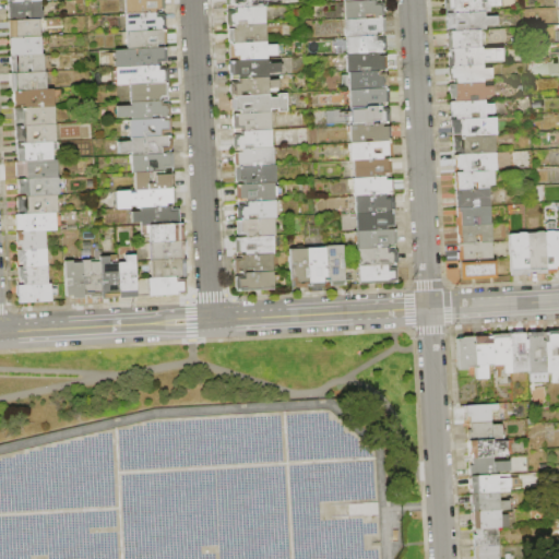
[(127,14),(126,0),(165,0),(165,9),(155,10),(155,13),(127,14)]
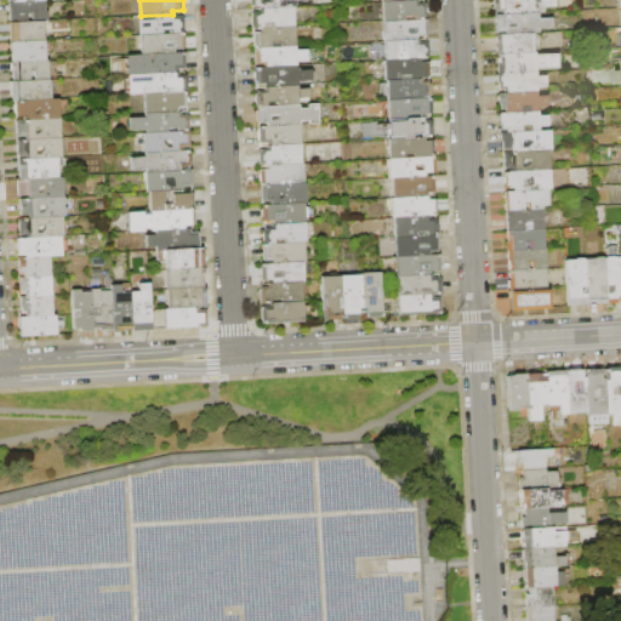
[(383,23),(382,1),(416,0),(417,0),(419,4),(427,4),(427,21),(383,23)]
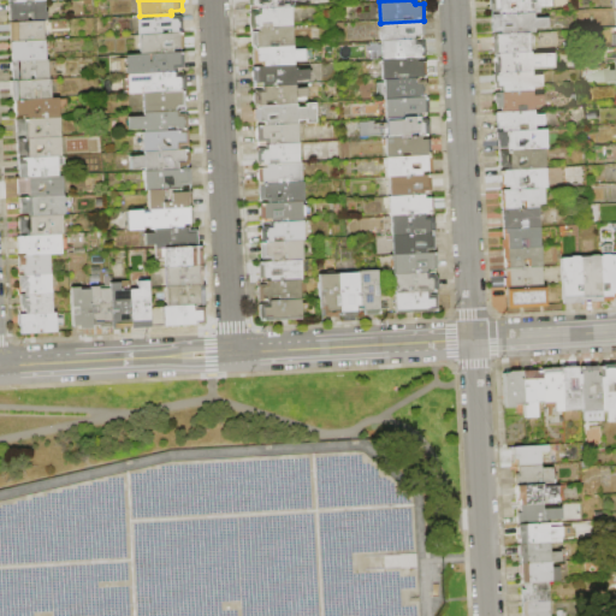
[(551,0),(552,7),(540,7),(540,13),(534,13),(499,15),(499,12),(492,12),(491,0),(551,0)]
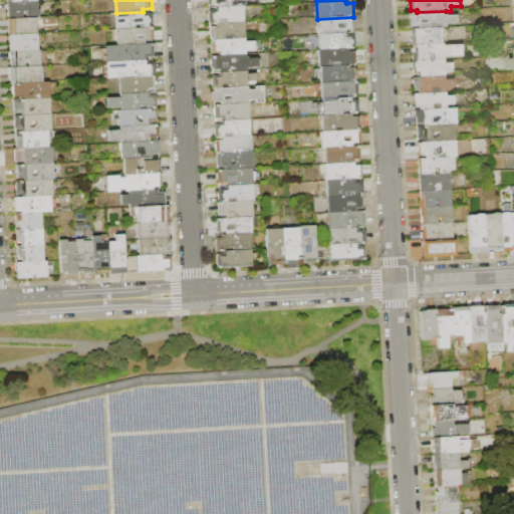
[(513,0),(510,0),(512,58),(505,58),(505,68),(513,68),(513,136),(513,153),(513,0)]
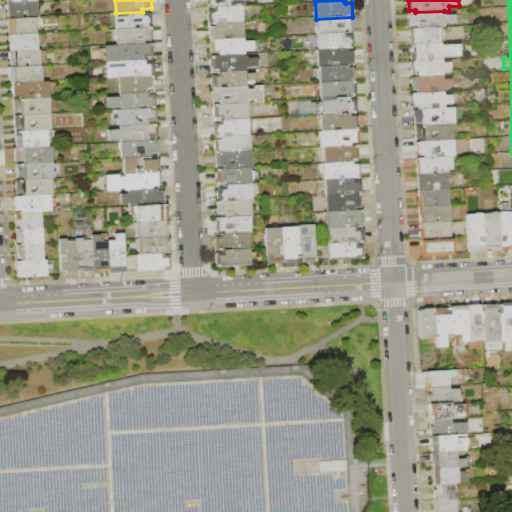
[(37,1),(38,10),(40,10),(41,18),(37,18),(28,18),(28,10),(23,11),(23,18),(9,19),(9,12),(7,13),(7,2),(8,2),(37,1)]
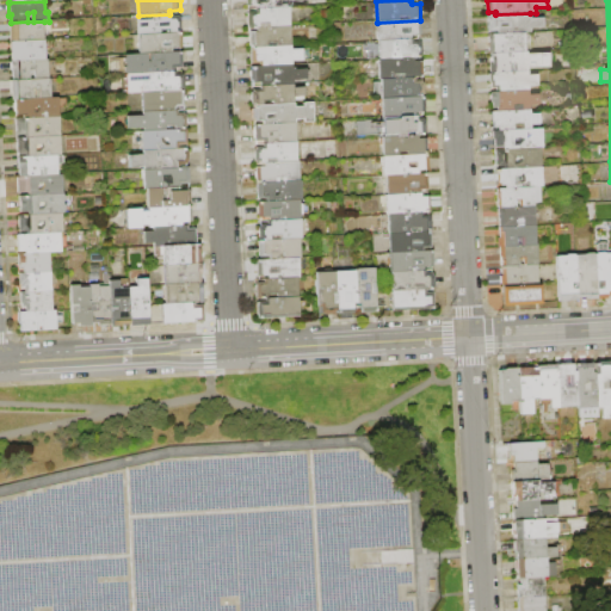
[(290,7),(291,26),(257,29),(248,29),(248,13),(257,13),(255,8),(258,8),(290,7)]
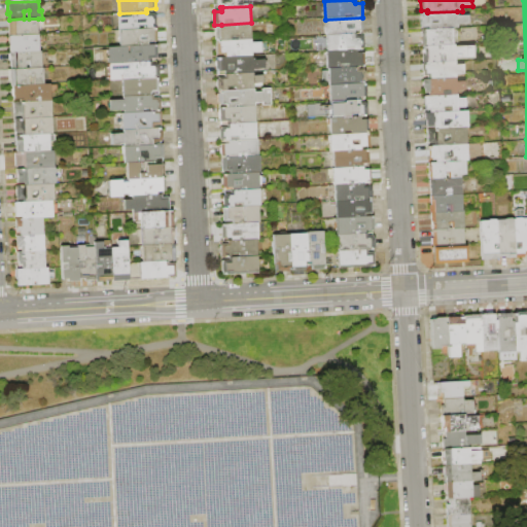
[(120,30),(119,13),(146,12),(149,11),(149,14),(154,14),(154,16),(156,16),(156,26),(153,27),(153,28),(120,30)]
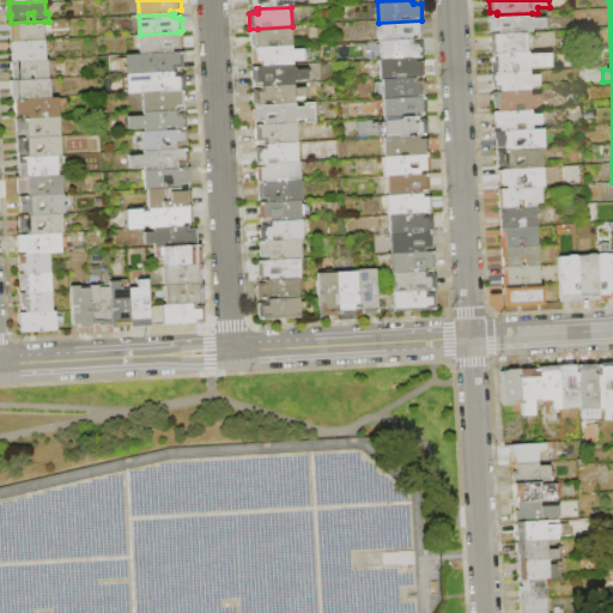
[(532,13),(533,18),(546,18),(547,28),(534,29),(534,32),(528,32),(499,35),(499,31),(491,31),(490,16),(497,14),(532,13)]
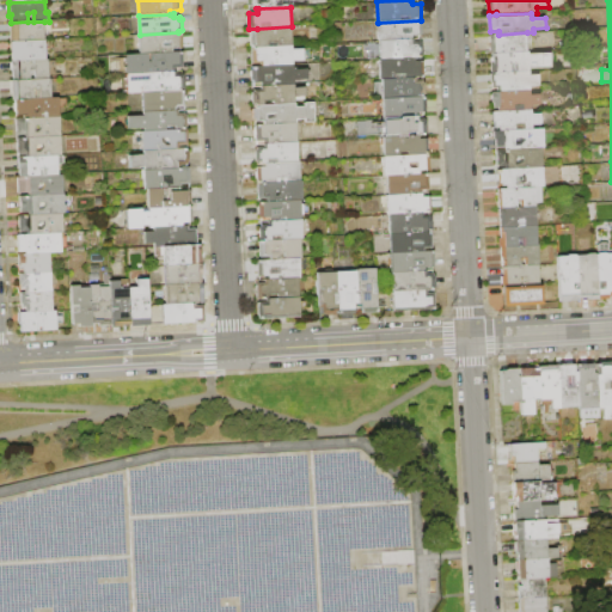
[(412,40),(379,41),(378,23),(421,20),(422,35),(411,35),(412,40)]
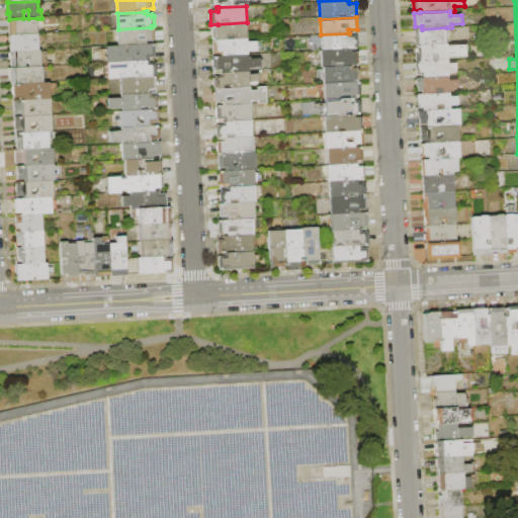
[(37,18),(38,34),(9,35),(8,19),(9,19),(23,18),(28,18),(37,18)]
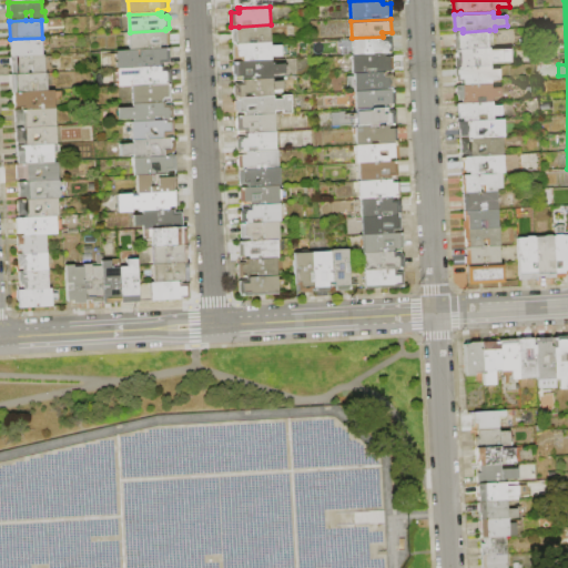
[(271,24),(272,42),(236,44),(236,42),(232,42),(232,30),(240,30),(239,27),(271,24)]
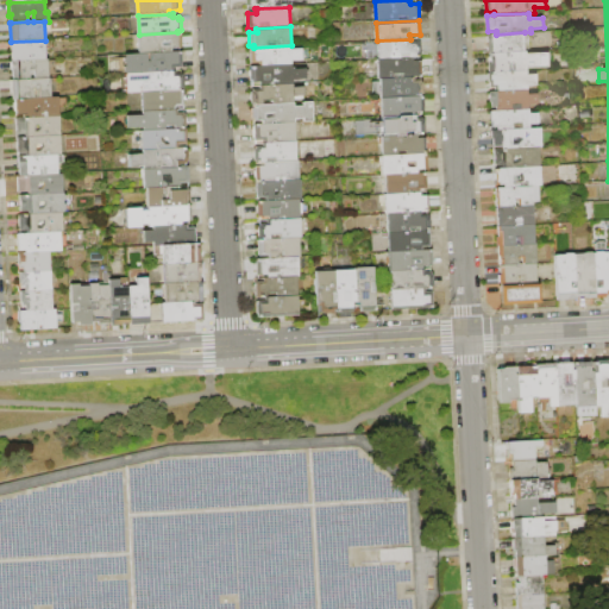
[(139,54),(139,35),(177,32),(182,32),(182,49),(173,49),(173,52),(139,54)]
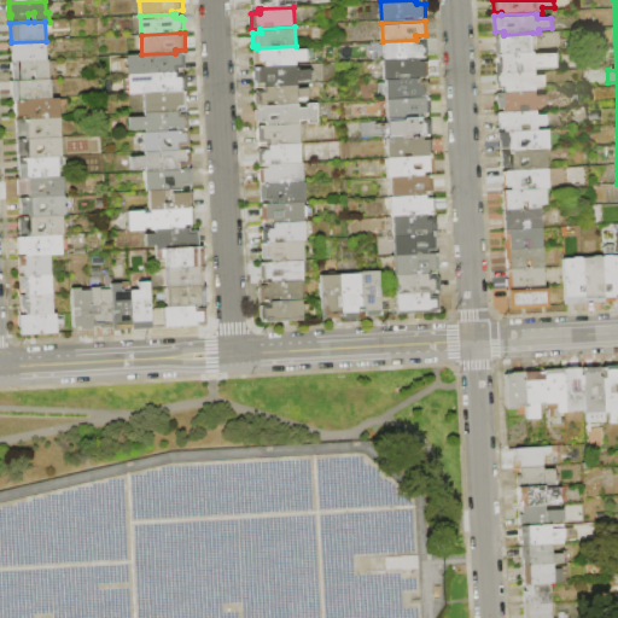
[(532,33),(532,53),(497,54),(495,54),(494,35),(503,35),(532,33)]
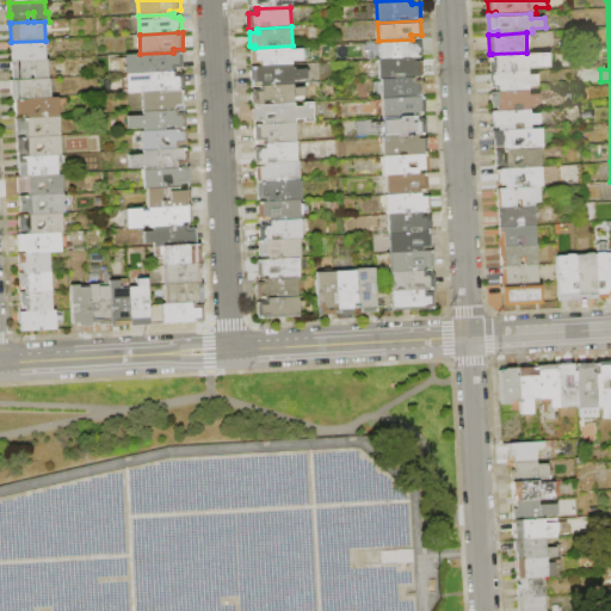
[(378,61),(378,41),(412,39),(413,39),(413,42),(420,42),(420,44),(423,44),(424,56),(421,56),(421,59),(414,59),(378,61)]
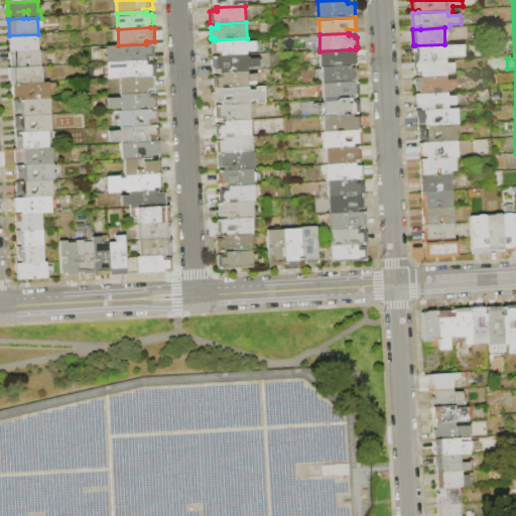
[(38,34),(39,50),(9,51),(9,35),(38,34)]
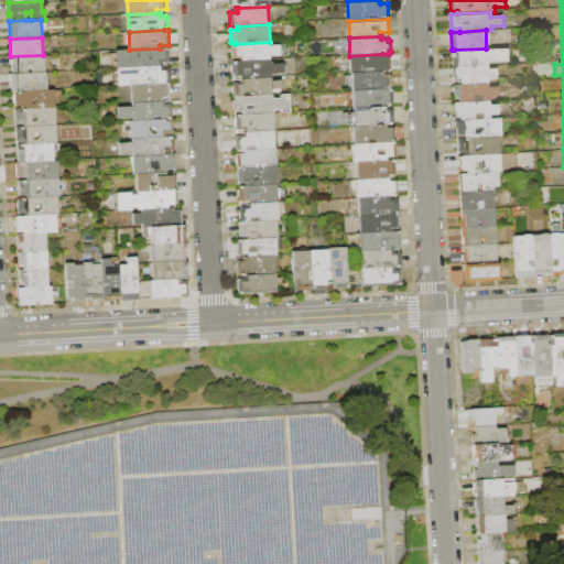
[(270,42),(270,45),(280,45),(281,56),(271,56),(271,60),(241,62),(241,58),(232,60),(231,44),(235,44),(270,42)]
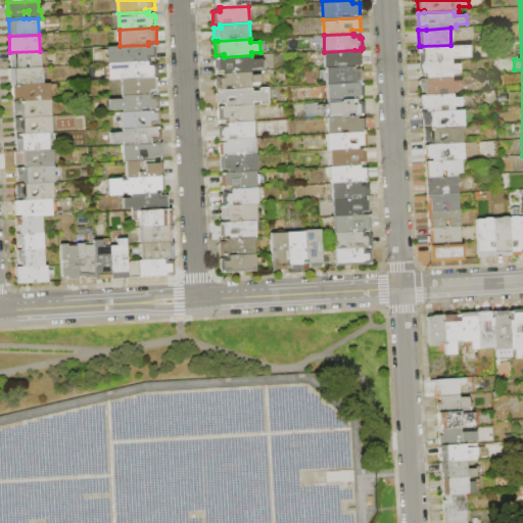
[(107,62),(107,58),(108,57),(108,55),(106,54),(106,50),(108,48),(108,47),(120,46),(148,45),(156,45),(156,58),(150,59),(150,61),(109,63),(107,62)]
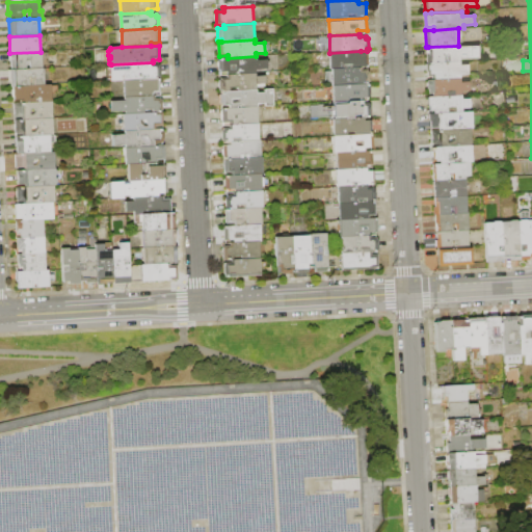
[(478,46),(479,59),(460,60),(460,62),(427,64),(427,55),(429,55),(428,47),(458,46),(459,47),(478,46)]
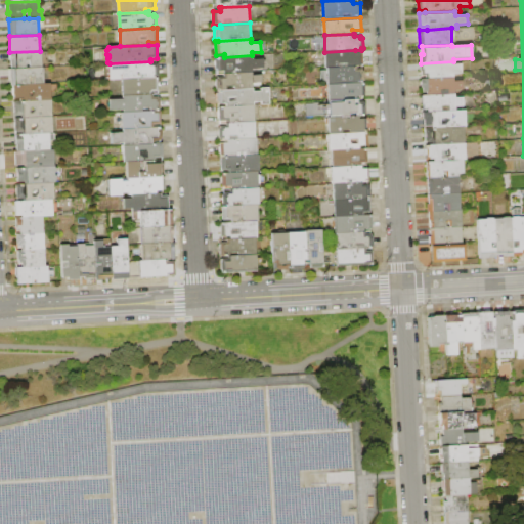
[(324,69),(323,52),(324,52),(355,50),(355,52),(362,52),(363,67),(356,67),(326,69),(324,69)]
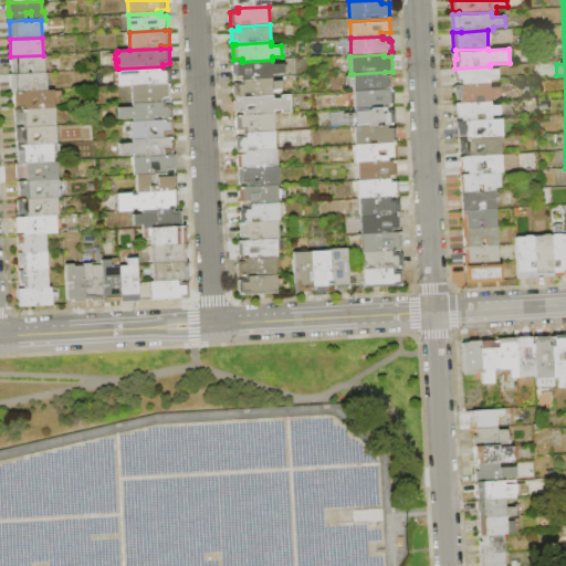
[(45,55),(46,73),(13,74),(13,66),(11,66),(10,56),(43,55),(45,55)]
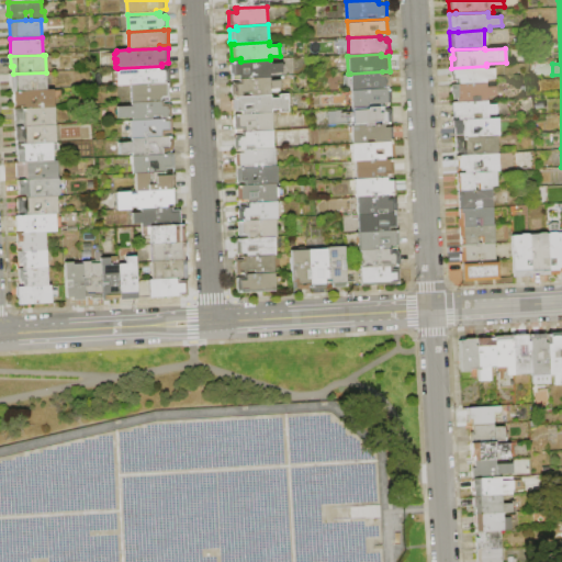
[(295,58),(296,76),(271,78),(240,79),(240,76),(233,76),(233,74),(232,74),(231,62),(240,62),(270,59),(295,58)]
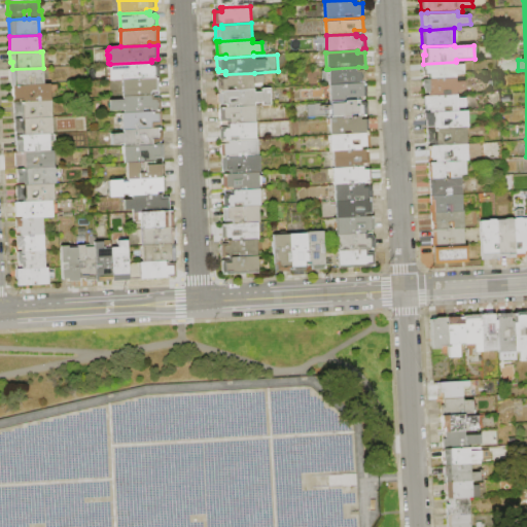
[(110,80),(110,64),(151,62),(151,65),(157,65),(159,78),(124,79),(123,79),(123,75),(120,75),(120,80),(110,80)]
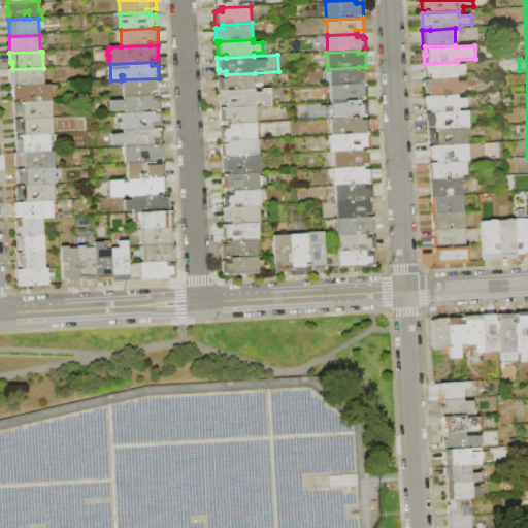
[(457,62),(457,65),(465,65),(466,74),(458,74),(458,78),(428,79),(427,76),(424,76),(424,72),(423,72),(423,64),(424,64),(457,62)]
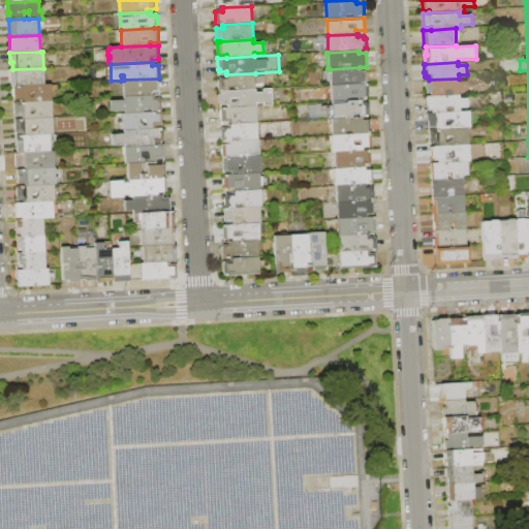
[(331,85),(330,69),(360,67),(360,69),(366,69),(366,71),(368,71),(368,82),(367,82),(367,84),(331,85)]
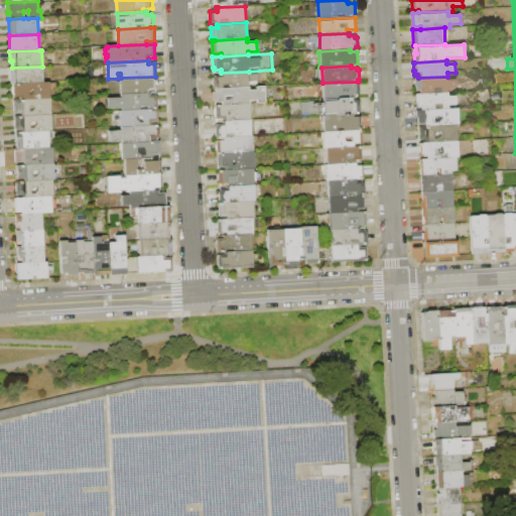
[(42,67),(42,83),(12,85),(11,85),(10,68),(12,68),(42,67)]
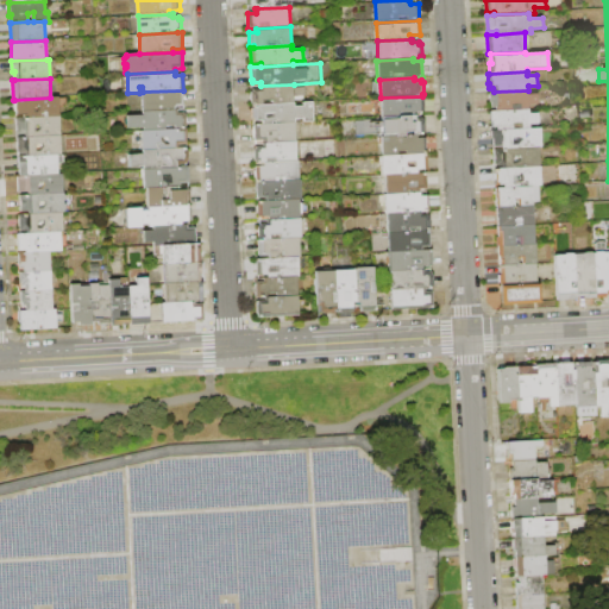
[(294,85),(294,88),(305,87),(305,95),(294,96),(294,104),(274,104),(274,101),(263,101),(264,105),(253,105),(252,105),(251,92),(252,92),(252,89),(261,89),(261,86),(294,85)]
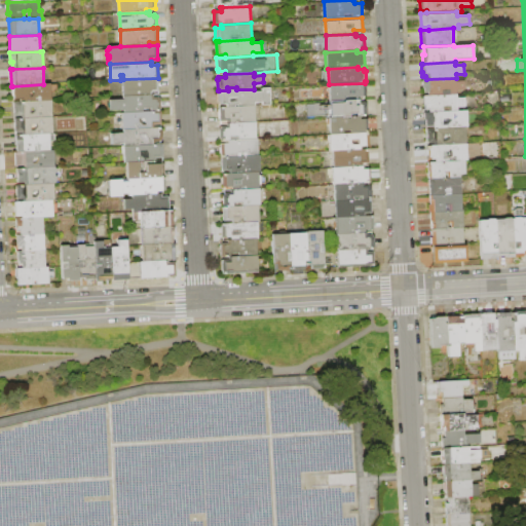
[(124,97),(123,79),(158,78),(159,92),(152,92),(152,95),(124,97)]
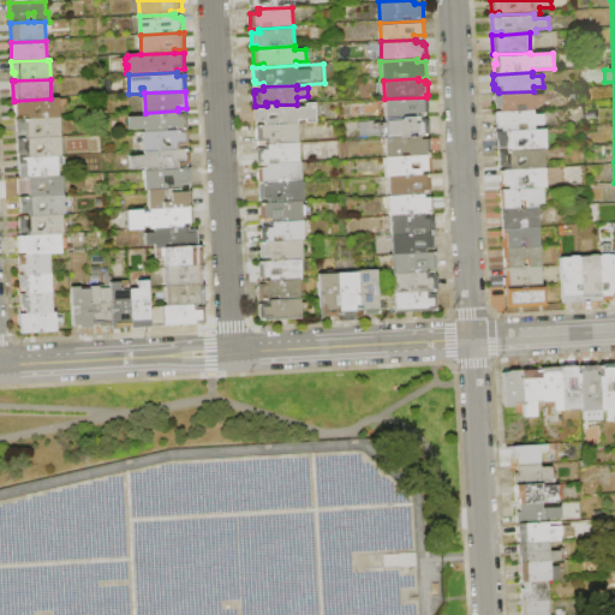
[(533,91),(533,95),(543,95),(543,106),(535,106),(535,111),(501,112),(501,108),(496,108),(496,103),(494,103),(494,93),(499,93),(533,91)]
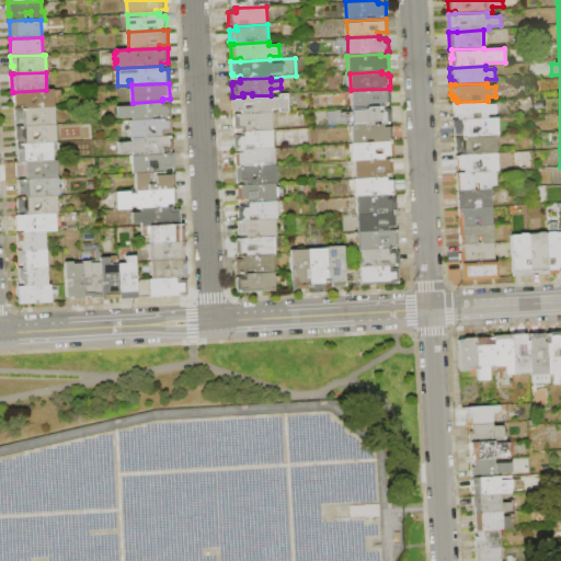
[(352,109),(351,90),(389,89),(390,89),(391,103),(380,103),(381,107),(366,107),(352,109)]
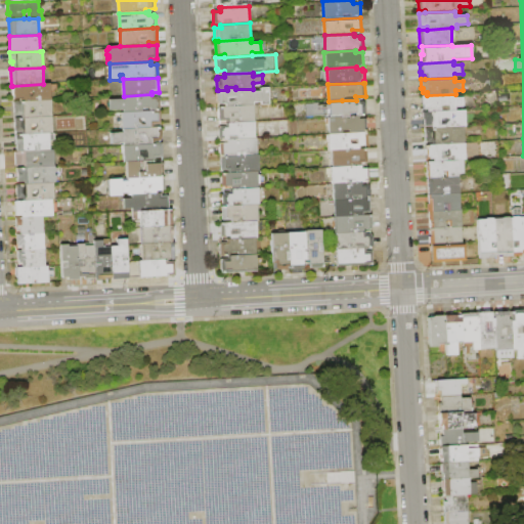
[(50,84),(51,100),(22,101),(22,99),(13,99),(12,86),(43,84),(50,84)]
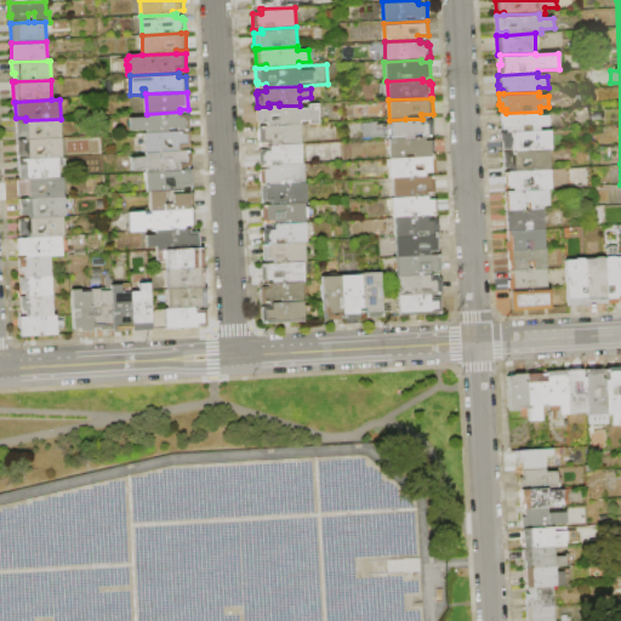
[(319,104),(319,124),(311,124),(309,120),(301,121),(301,125),(267,126),(267,124),(260,124),(260,121),(257,121),(257,110),(260,110),(258,107),(269,107),(279,106),(300,106),(301,108),(309,108),(309,104),(319,104)]
